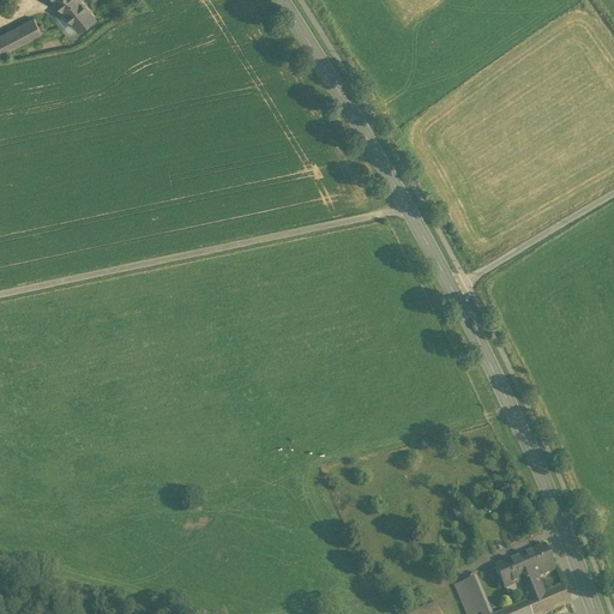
[(95,16),(80,0),(71,0),(62,7),(67,13),(79,29),(95,16)]
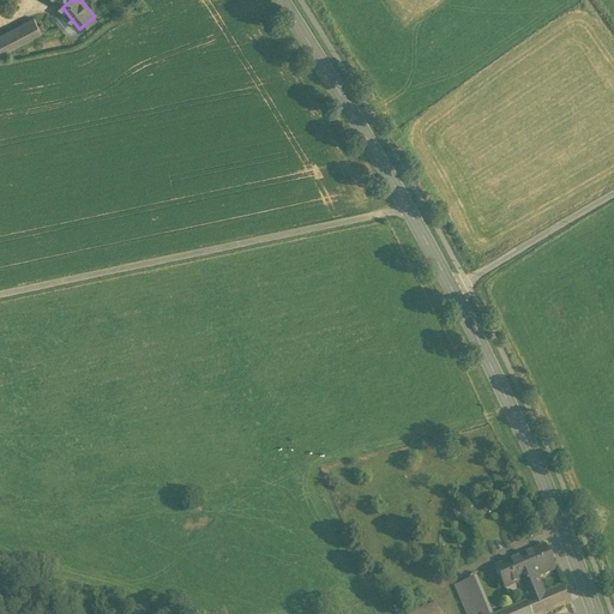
[(79,29),(67,13),(55,23),(68,38),(79,29)]
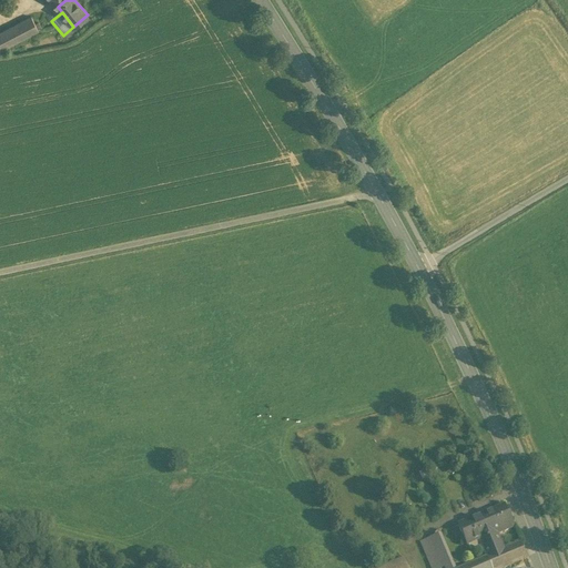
[(31,18),(0,33),(0,50),(38,31),(38,30),(34,24),(31,18)]
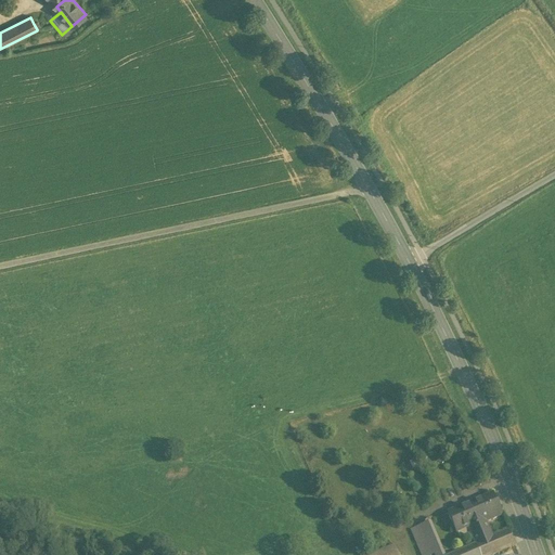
[(492,495),(469,505),(478,527),(487,524),(502,517),(492,495)]
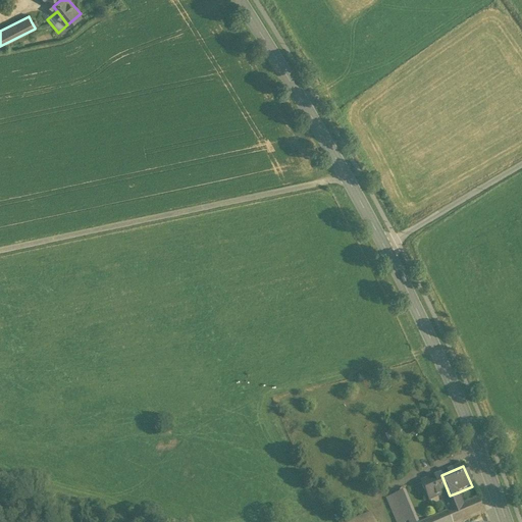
[(450,496),(441,475),(421,484),(429,501),(437,497),(439,496),(441,500),(450,496)]
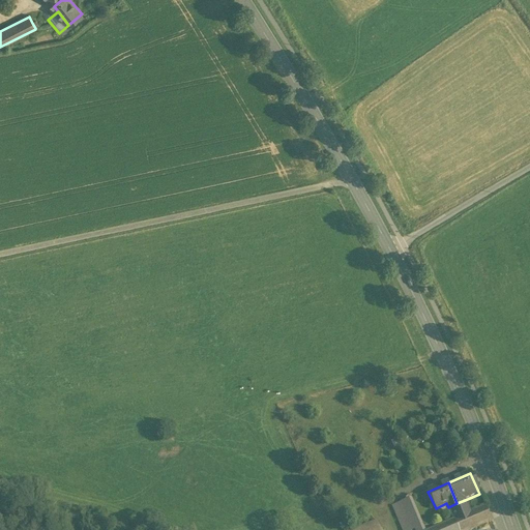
[(410,529),(424,529),(411,499),(400,503),(410,529)]
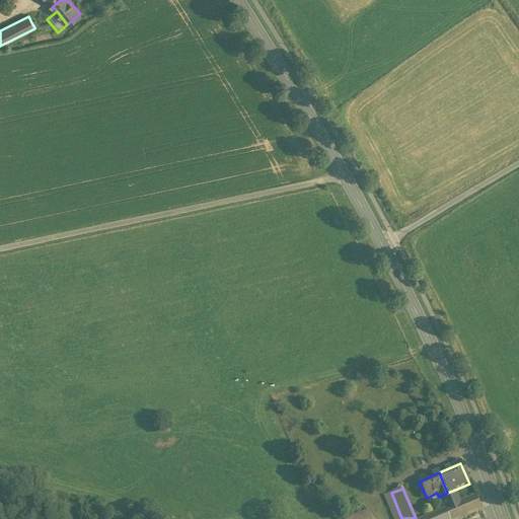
[(447,493),(439,497),(445,511),(461,504),(455,490),(447,493)]
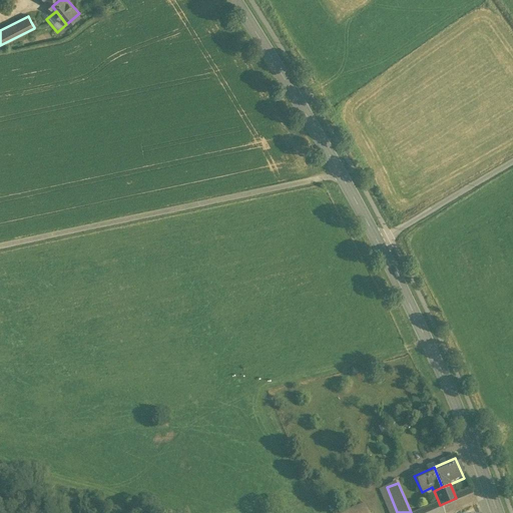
[(397,512),(387,487),(380,491),(389,512),(397,512)]
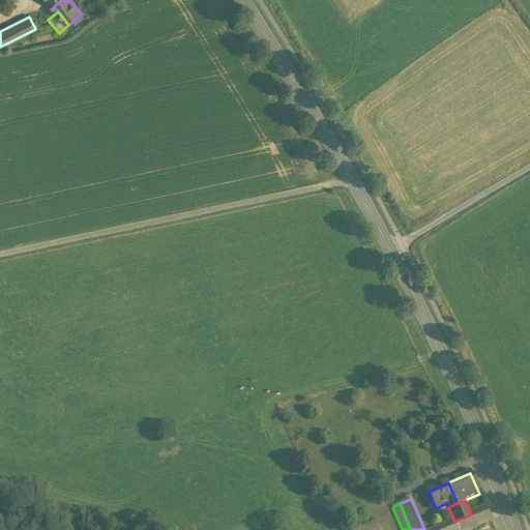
[(484,508),(471,514),(454,522),(457,529),(474,529),(492,523),(484,508)]
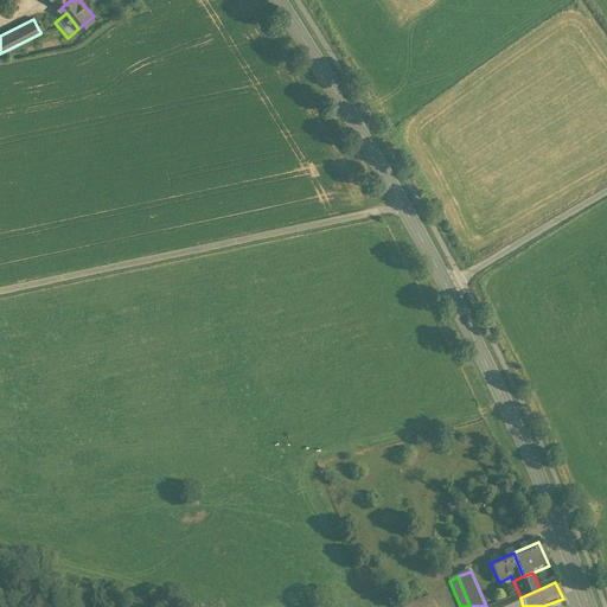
[(435,606),(432,596),(406,606),(435,606)]
